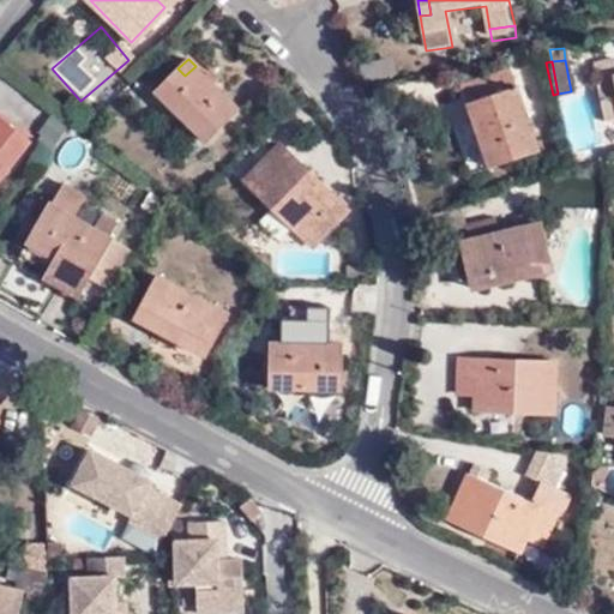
[(185,76),(178,68),(156,91),(205,143),(239,110),(196,66),(185,76)]
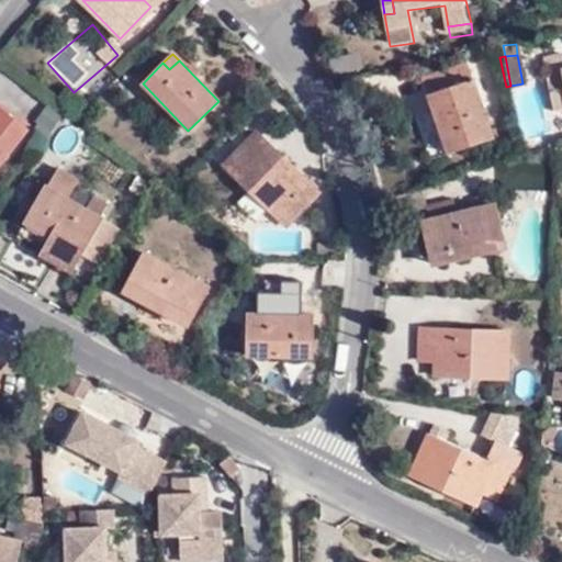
[(493,142),(471,62),(423,72),(444,154),(493,142)]
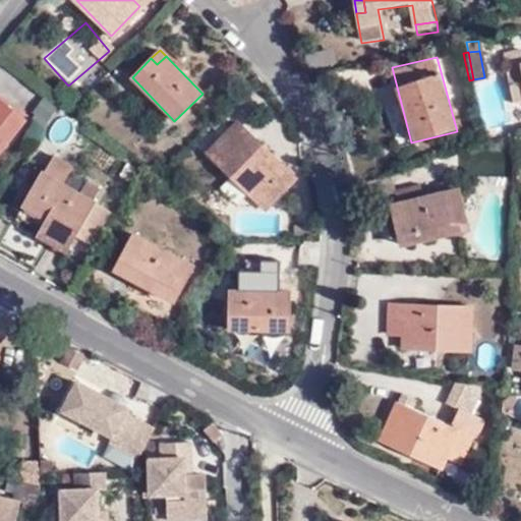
[(520,61),(504,65),(511,101),(520,98),(520,61)]
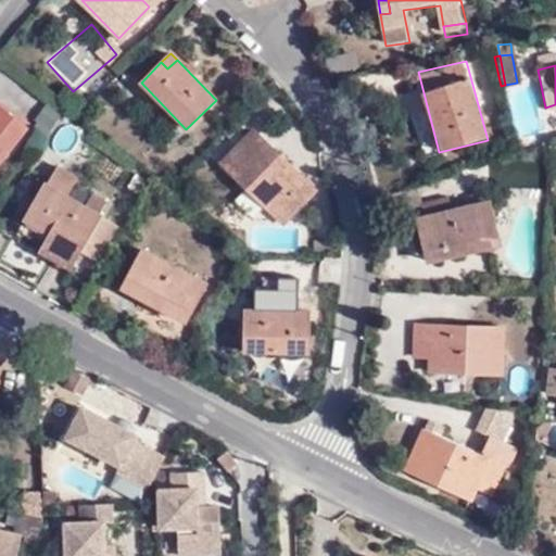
[(533,83),(507,90),(521,138),(547,130),(533,83)]
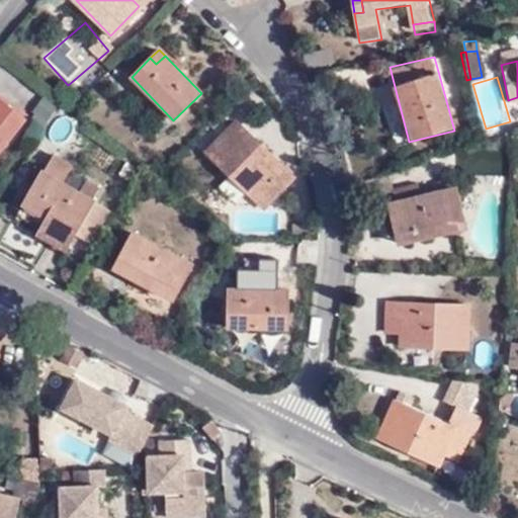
[(0,92),(0,100),(19,114),(23,109),(0,92)]
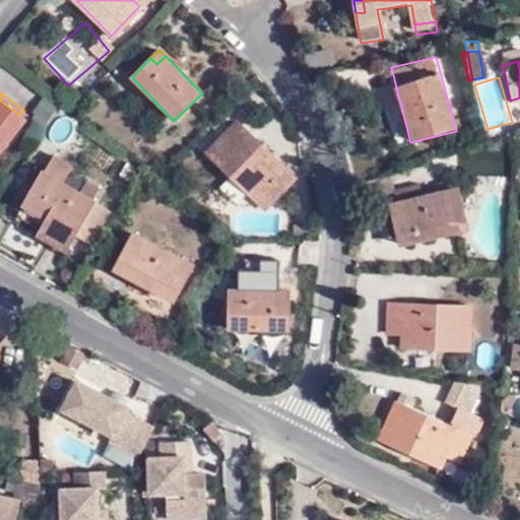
[(19,115),(0,101),(0,136),(2,137),(19,115)]
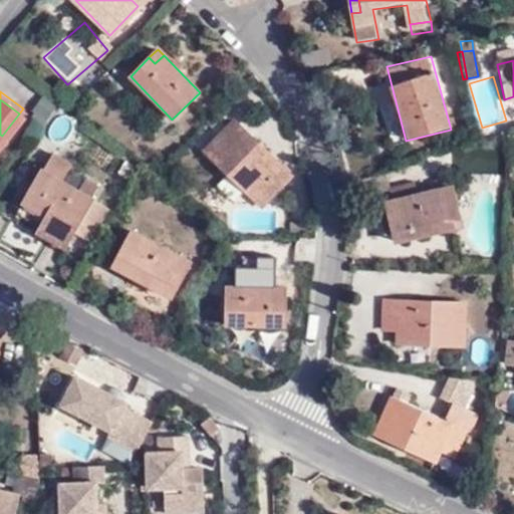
[(257,190),(264,198),(286,177),(233,122),(203,150),(249,197),(257,190)]
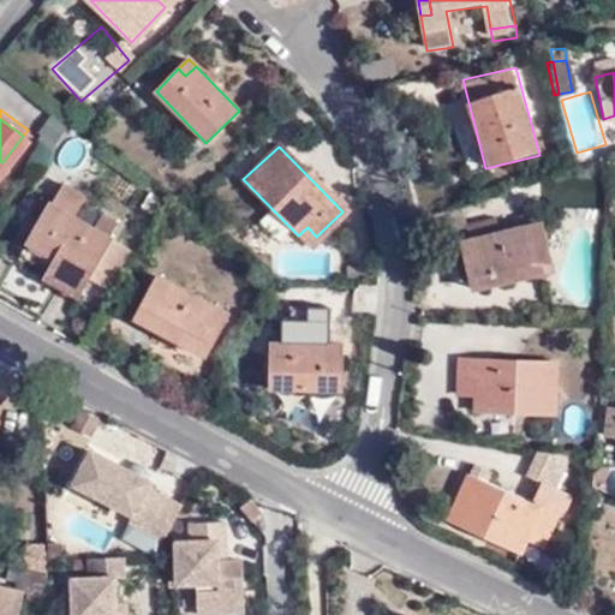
[(614,159),(604,161),(604,175),(614,174),(614,159)]
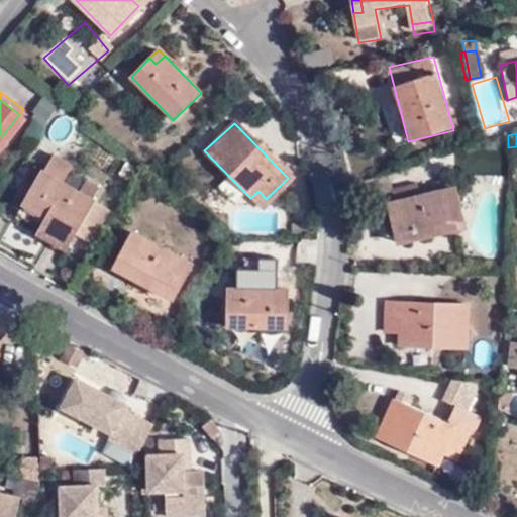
[(22,203),(45,217),(71,231),(91,197),(89,196),(96,184),(83,177),(77,189),(61,180),(70,163),(52,151),(40,170),(33,182),(22,203)]
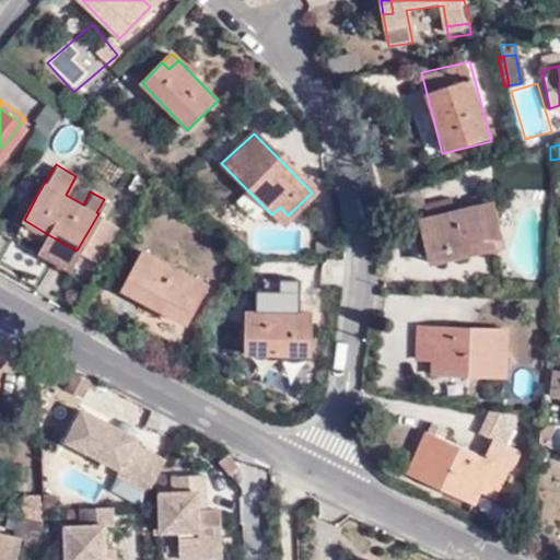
[(27,191),(36,197),(44,184),(35,178),(27,191)]
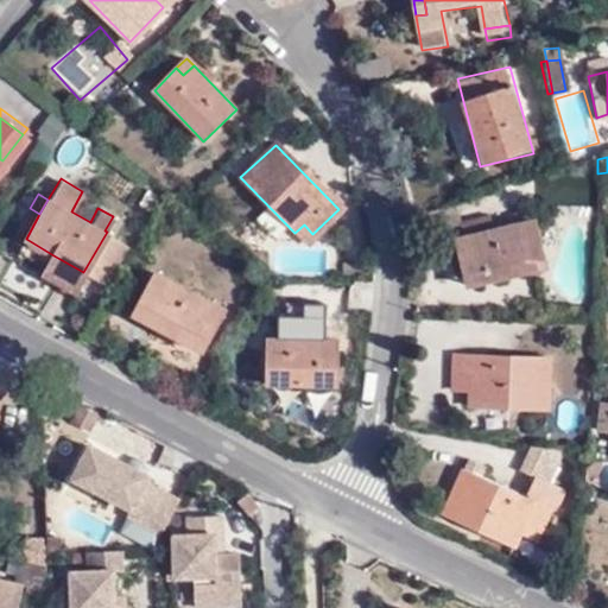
[(461,236),(488,229),(485,213),(456,220),(461,236)]
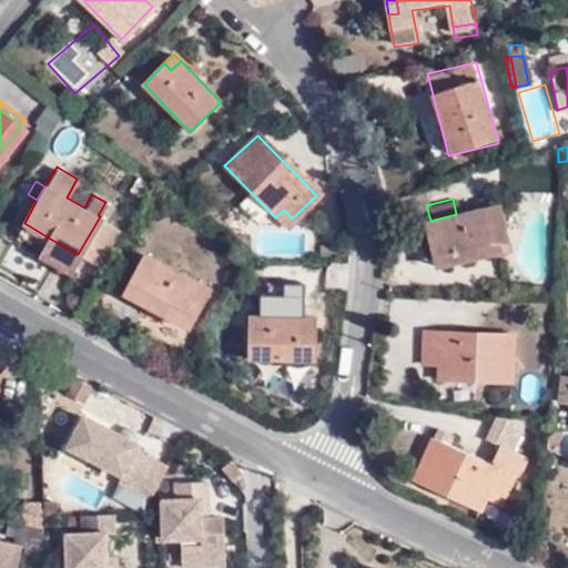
[(496,205),(456,214),(430,221),(424,222),(433,256),(458,252),(462,263),(508,251),(496,205)]
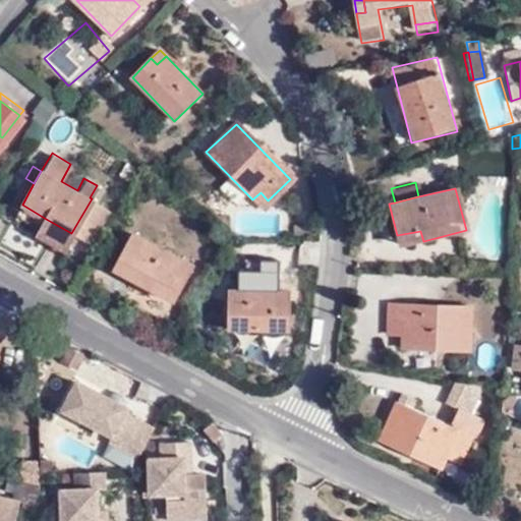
[(71,233),(46,219),(38,234),(64,249),(71,233)]
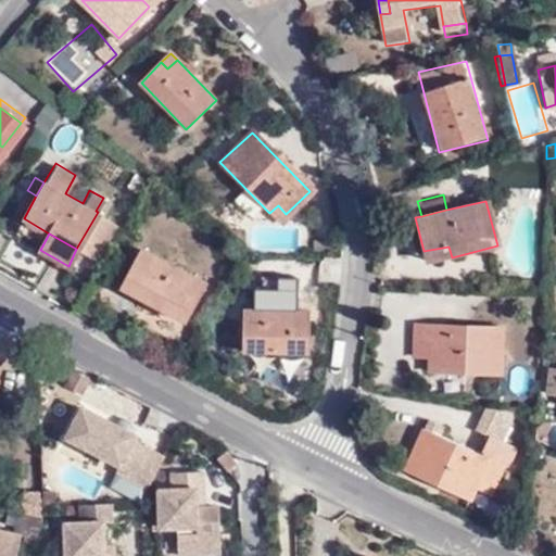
[(325,242),(315,242),(314,253),(325,254),(325,242)]
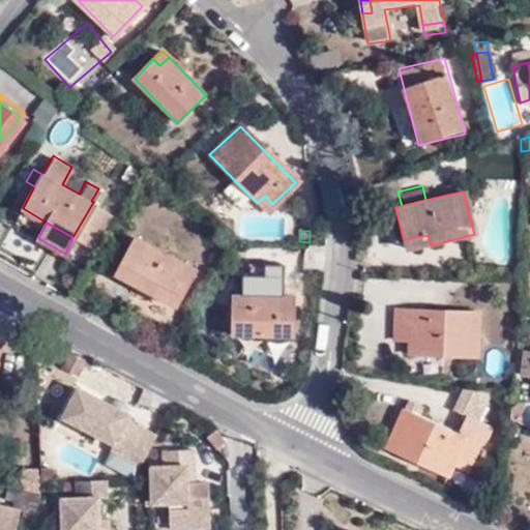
[(406,251),(431,245),(428,235),(404,239),(406,251)]
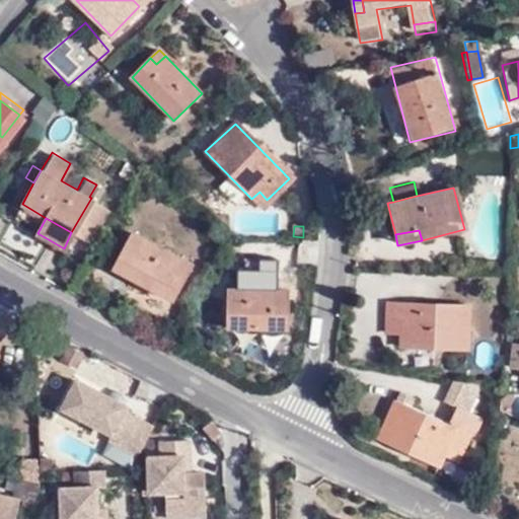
[(190,265),(130,233),(112,272),(172,301),(190,265)]
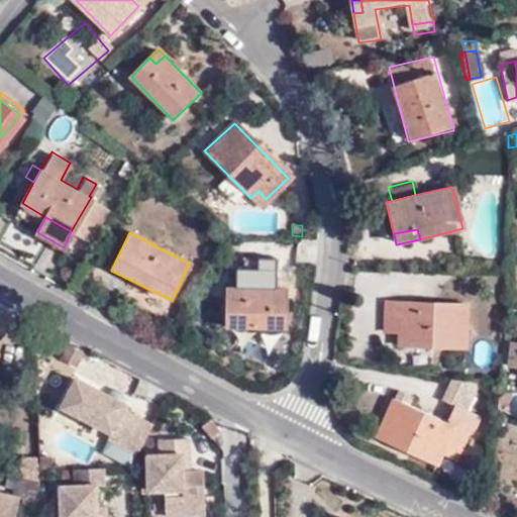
[(238,275),(237,291),(222,291),(223,327),(283,326),(281,290),(264,290),(265,275),(238,275)]
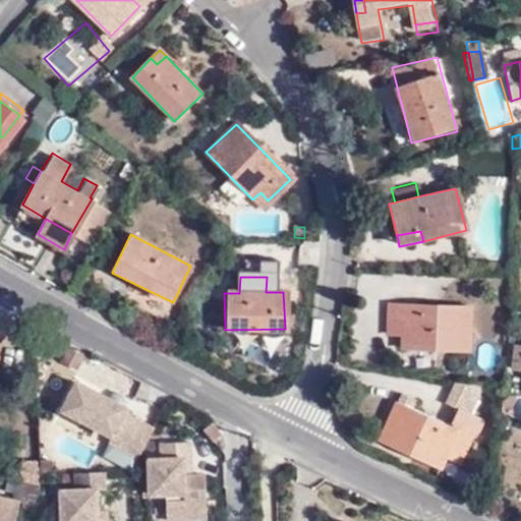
[(467,307),(387,301),(384,331),(399,332),(398,346),(466,350),(467,307)]
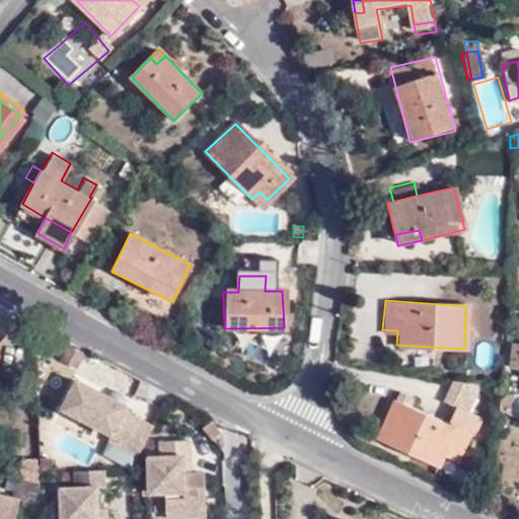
[(114,436),(116,433),(128,439),(123,448),(138,456),(154,428),(127,413),(130,408),(78,380),(63,409),(113,435),(114,436)]
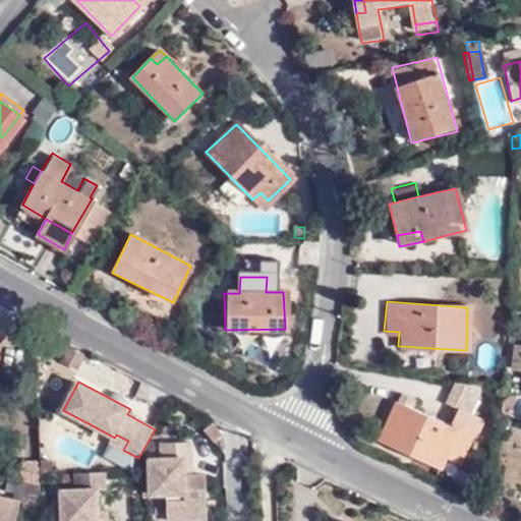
[(458,385),(456,390),(478,400),(483,390),(458,385)]
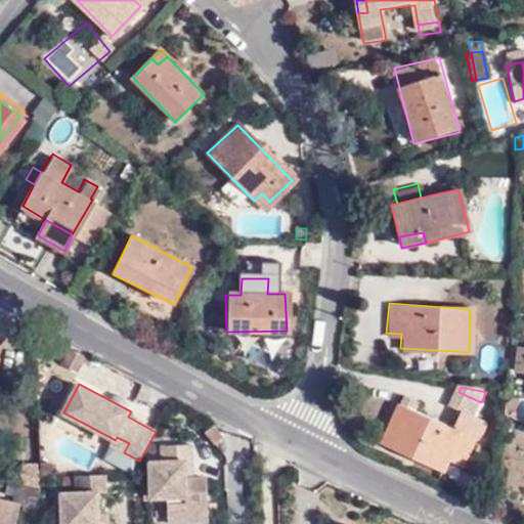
[(481,402),(459,392),(450,408),(462,415),(453,431),(416,412),(420,403),(405,396),(381,442),(440,471),(445,460),(461,467),(472,443),(478,446),(486,425),(473,419),(481,402)]
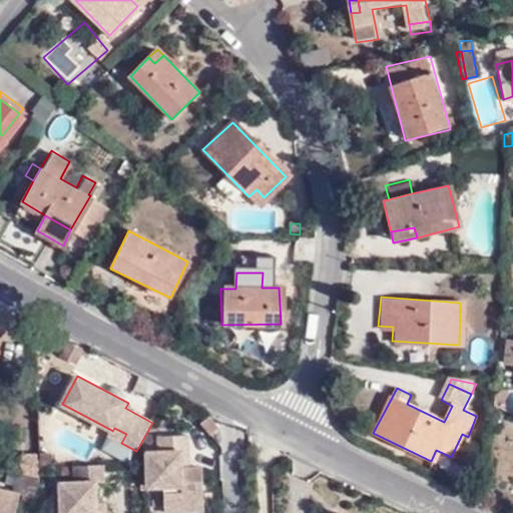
[(497,390),(495,405),(509,411),(512,392),(497,390)]
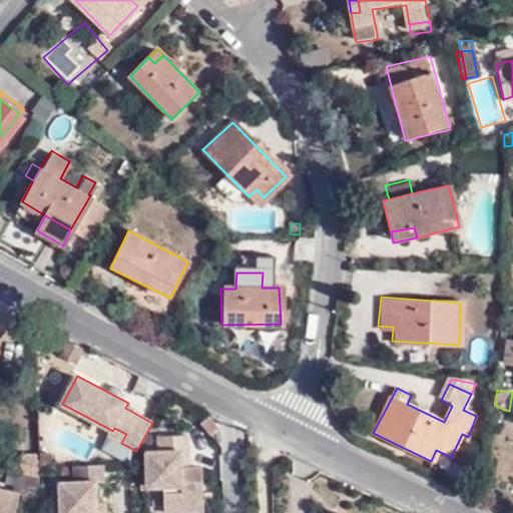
[(219,428),(209,415),(202,421),(211,433),(219,428)]
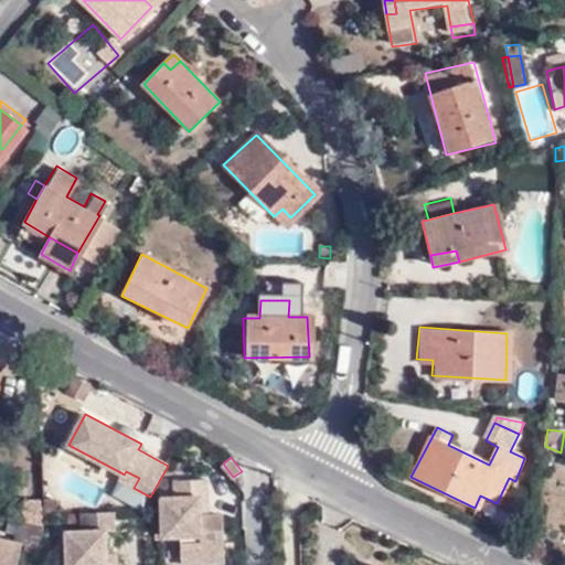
[(233,477),(223,464),(221,465),(232,478),(233,477)]
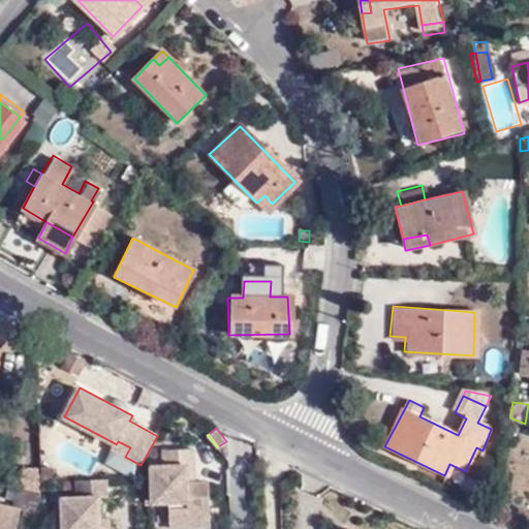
[(116,444),(115,443),(112,449),(125,457),(130,447),(118,441),(116,444)]
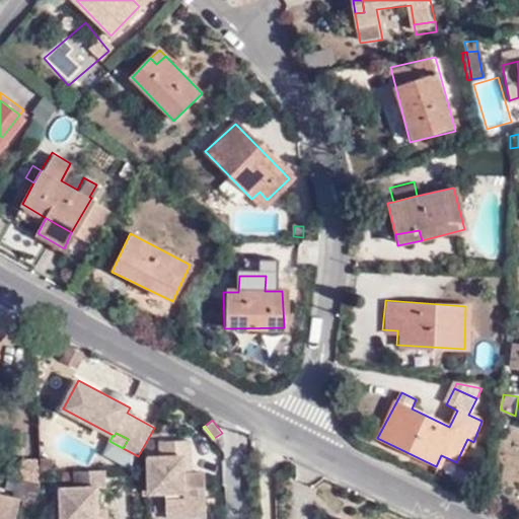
[(183,457),(191,457),(190,440),(160,440),(161,456),(149,457),(150,492),(165,492),(166,510),(206,509),(205,473),(191,473),(184,473),(183,457)]
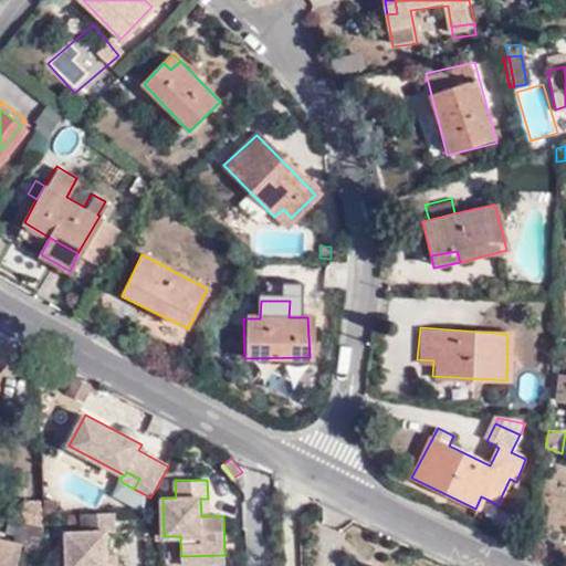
[(43,528),(43,514),(42,504),(31,502),(24,523),(27,524),(43,528)]
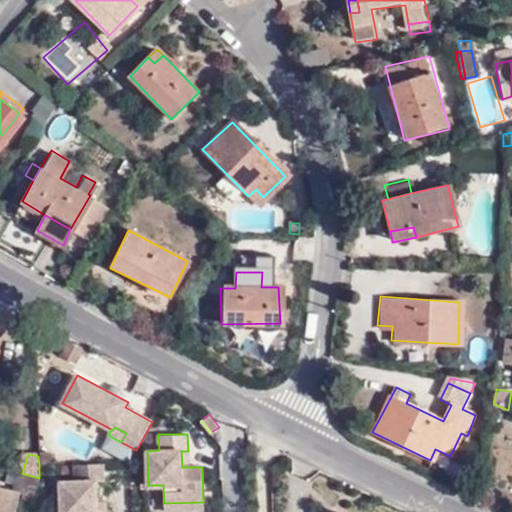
[(104,480),(103,463),(74,464),(74,480),(60,481),(60,511),(97,511),(97,502),(96,481),(104,480)]
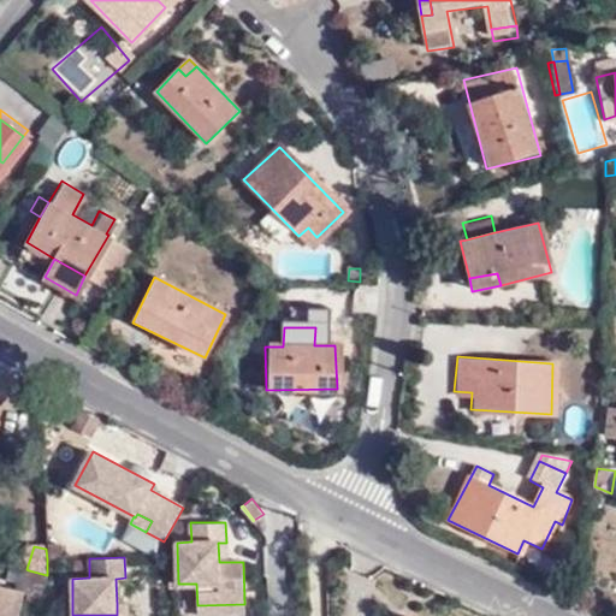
[(29,570),(27,569),(23,569),(19,584),(25,586),(29,570)]
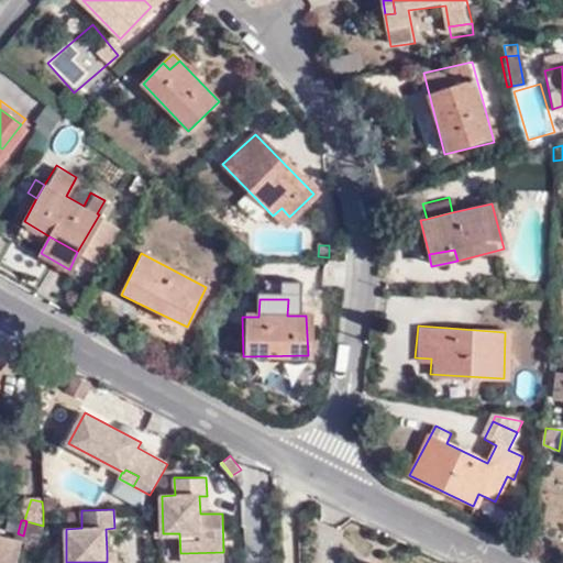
[(26,548),(44,553),(43,526),(26,521),(23,536),(30,538),(26,548)]
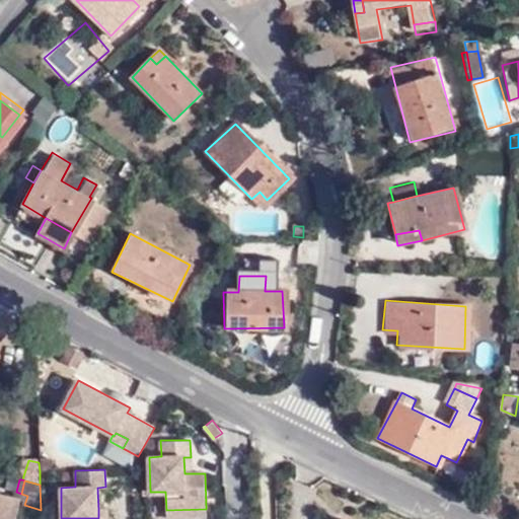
[(0,518),(15,518),(21,500),(0,495),(0,518)]
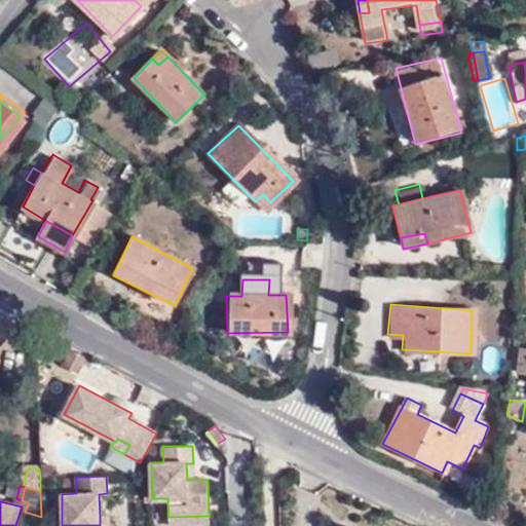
[(109,525),(109,515),(100,516),(100,525),(109,525)]
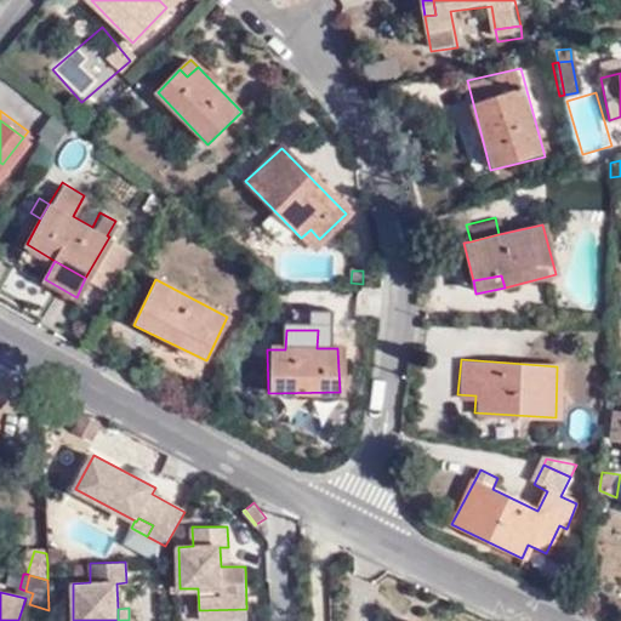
[(246,609),(199,610),(199,620),(246,619),(246,609)]
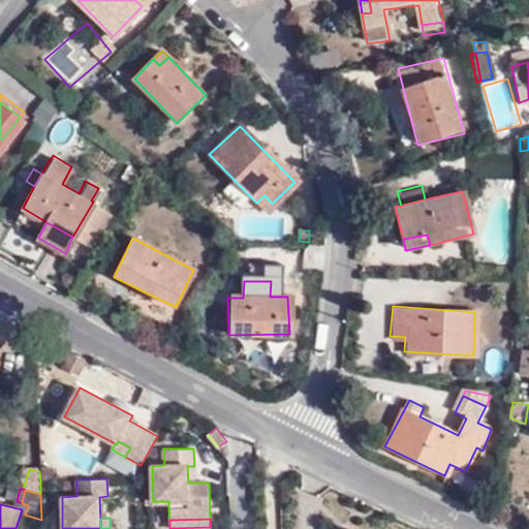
All buildings are outlined.
